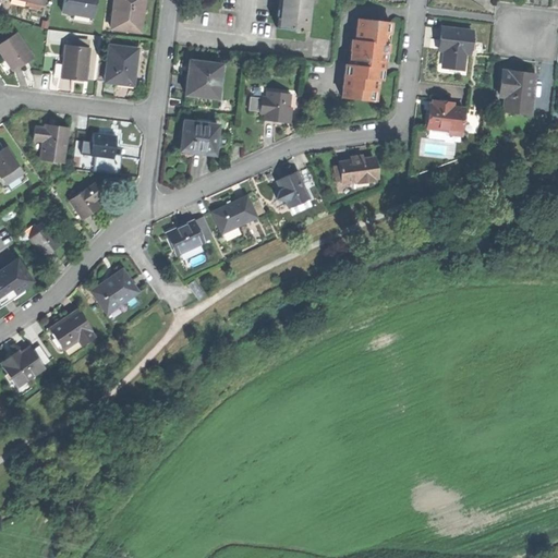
[(63,0),(62,11),(93,17),(96,0),(63,0)]
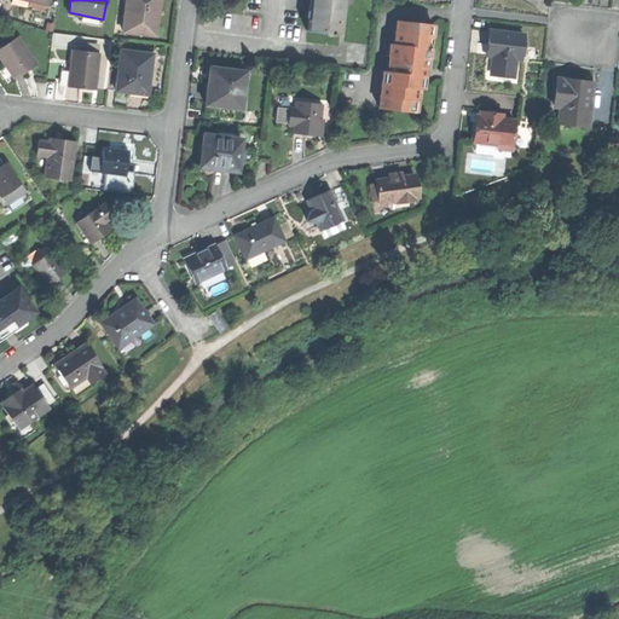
[(126,0),(123,32),(155,35),(158,0),(126,0)]
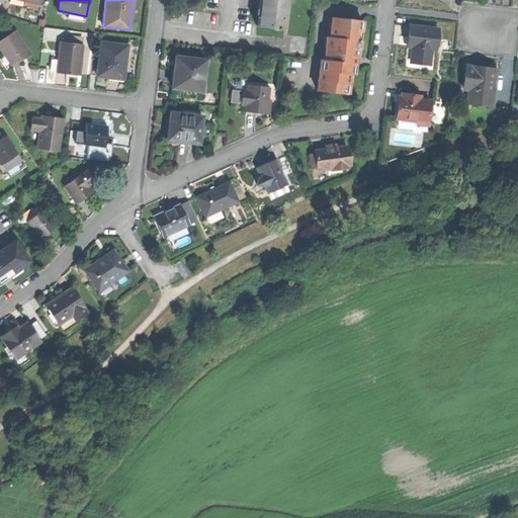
[(284,28),(286,0),(259,0),(257,25),(284,28)]
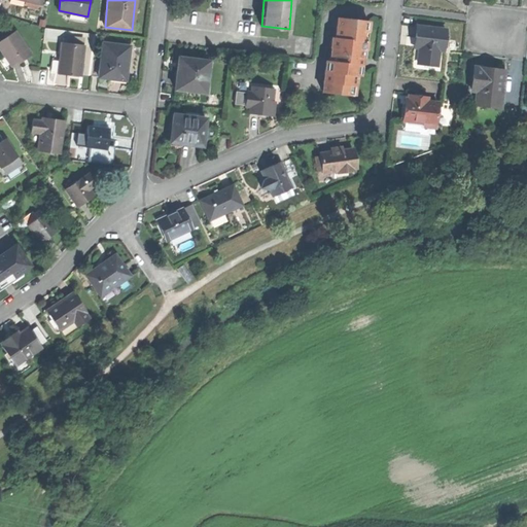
[(332,37),(330,63),(357,65),(357,58),(361,58),(363,42),(364,31),(367,32),(369,21),(338,18),(336,37),(332,37)]
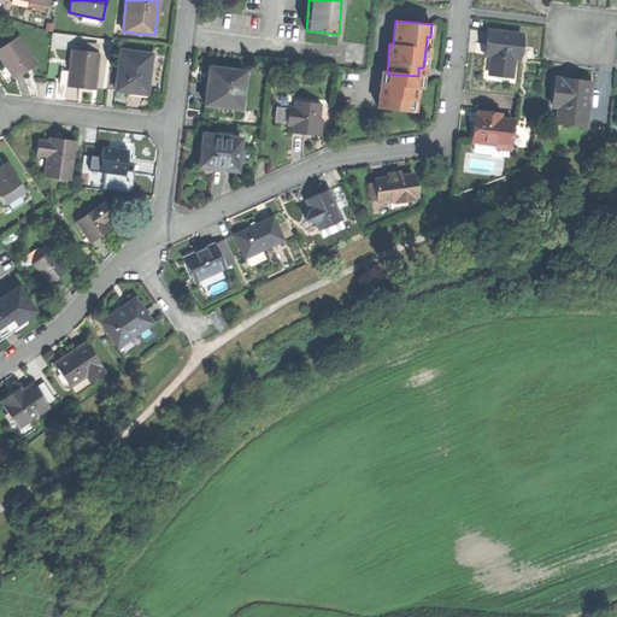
[(489,75),(512,77),(513,59),(519,60),(522,35),(488,31),(487,43),(492,45),(491,56),(489,75)]
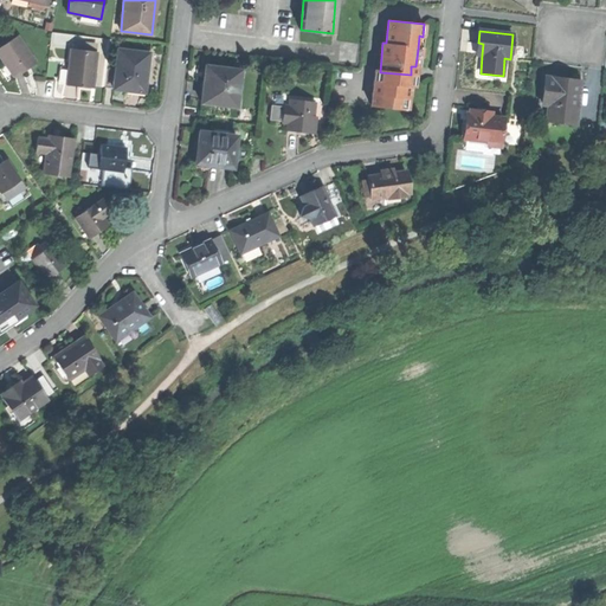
[(0,56),(7,66),(14,77),(36,63),(17,37),(0,47),(0,56)]
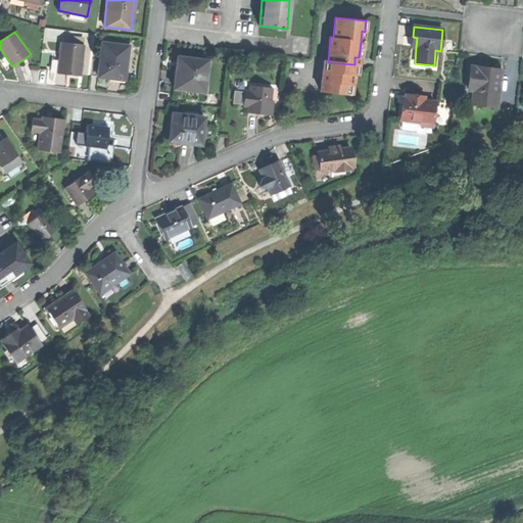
[(70,75),(80,76),(83,45),(61,43),(58,74),(70,75)]
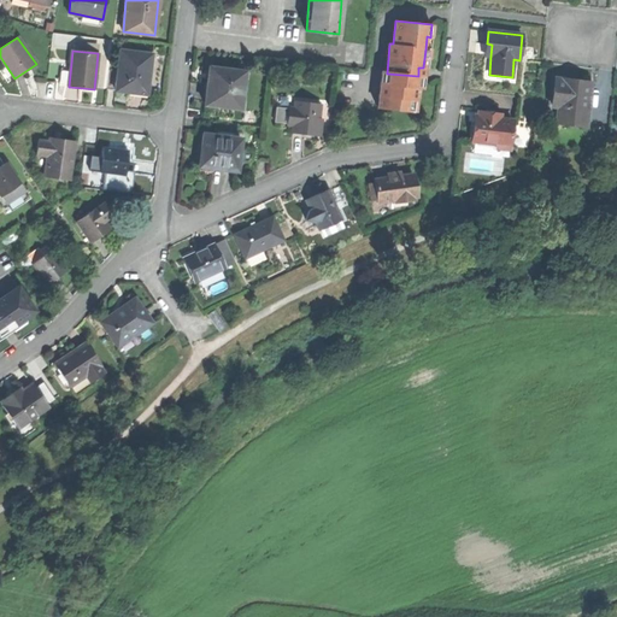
[(131,93),(147,95),(152,54),(121,51),(116,90),(131,93)]
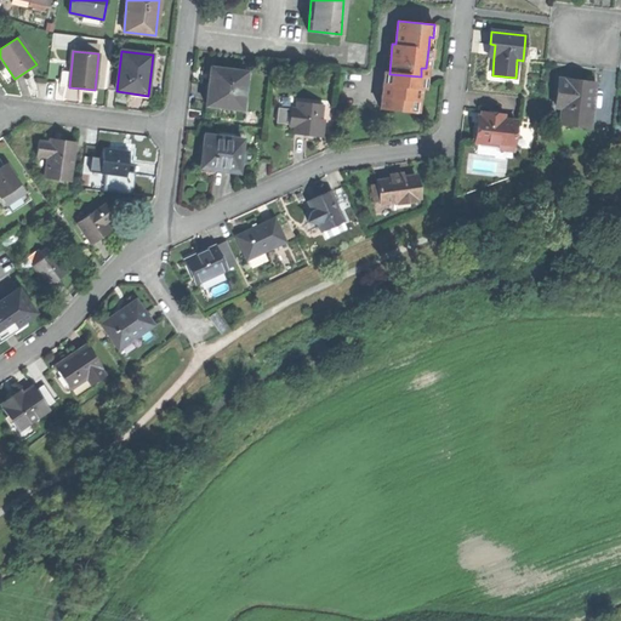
[(208,104),(243,108),(245,95),(243,95),(245,72),(211,67),(210,85),(208,104)]
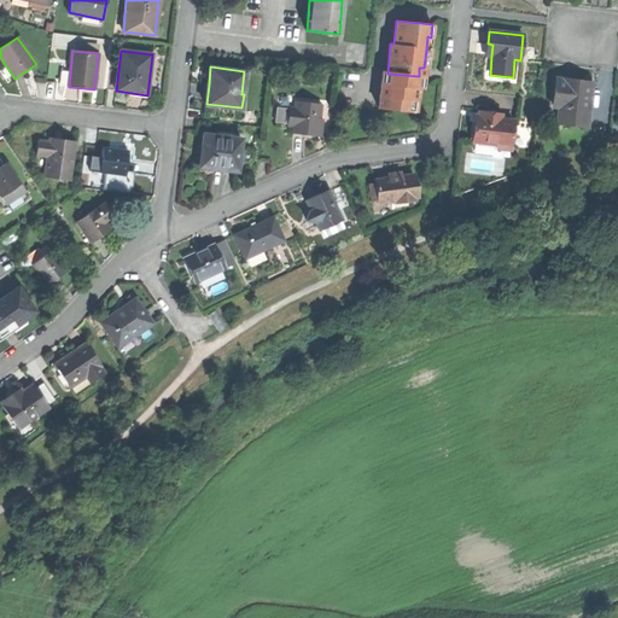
[(388,74),(382,73),(379,109),(412,111),(413,100),(417,101),(419,76),(388,74)]
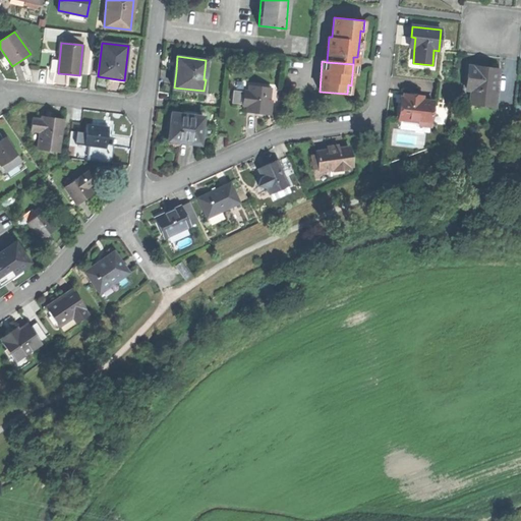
[(482,67),(469,66),(466,89),(471,89),(469,103),(494,106),(499,69),(482,67)]
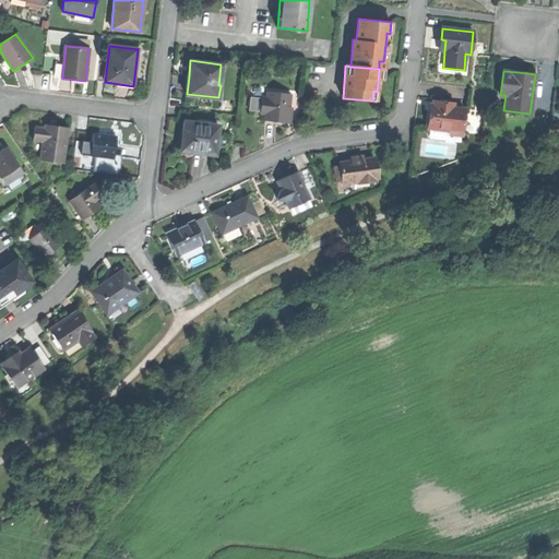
[(265,114),(264,120),(276,121),(286,122),(289,95),(268,92),(266,99),(261,98),(261,99),(260,111),(260,114),(265,114)]
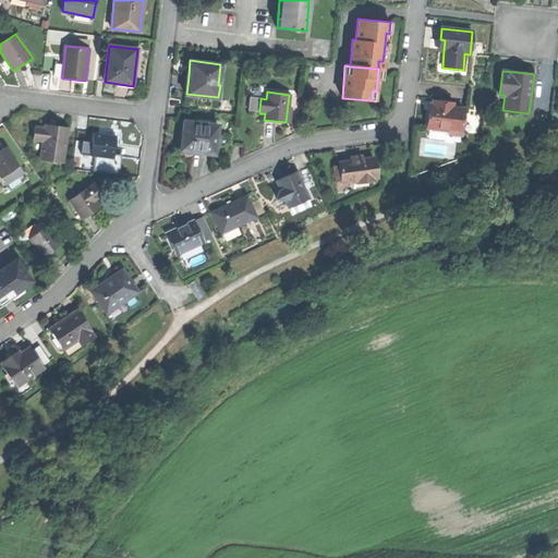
[(247,110),(259,111),(261,99),(250,97),(247,110)]
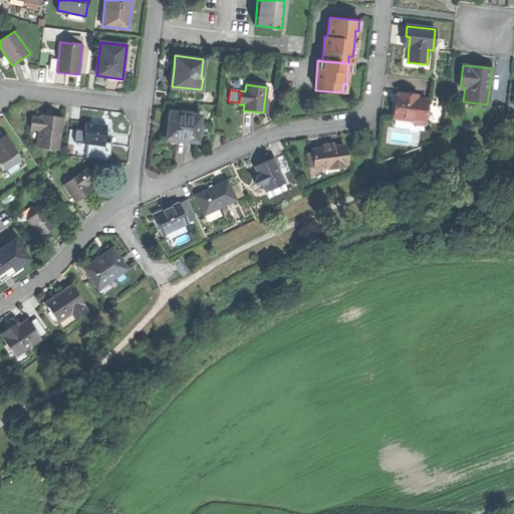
[(399,96),(397,96),(395,107),(394,117),(399,118),(426,121),(428,100),(418,98),(418,95),(407,94),(407,97),(399,96)]
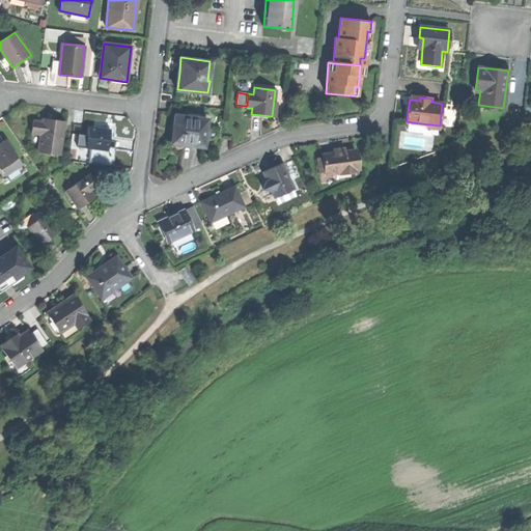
[(174,128),(172,142),(204,146),(208,118),(176,114),(174,128)]
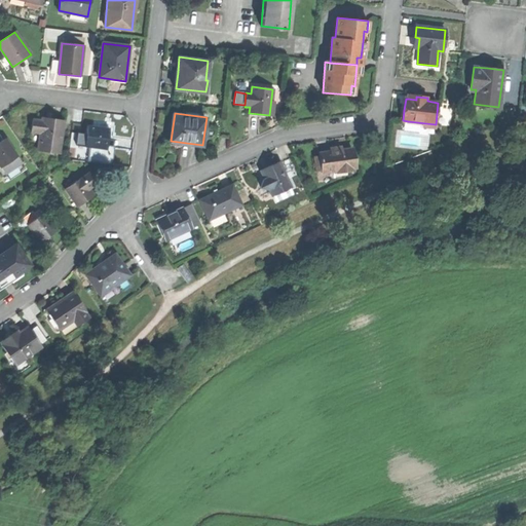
[(37,151),(60,154),(64,120),(50,119),(42,117),(41,120),(33,119),(31,133),(39,135),(37,151)]
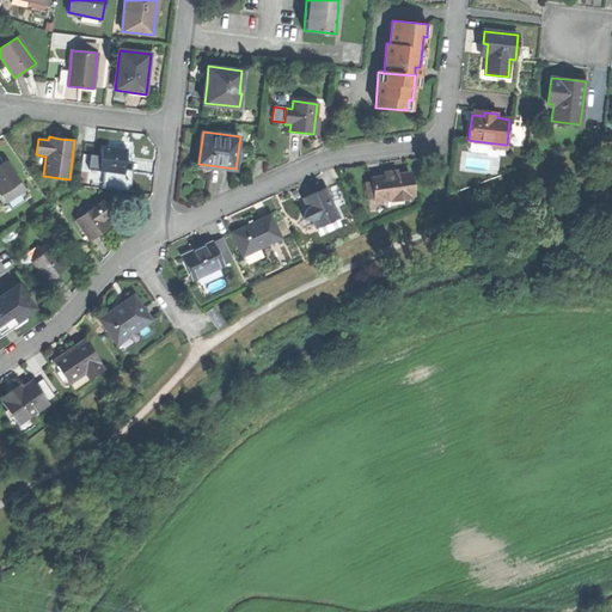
[(506,155),(507,145),(475,141),(472,152),(506,155)]
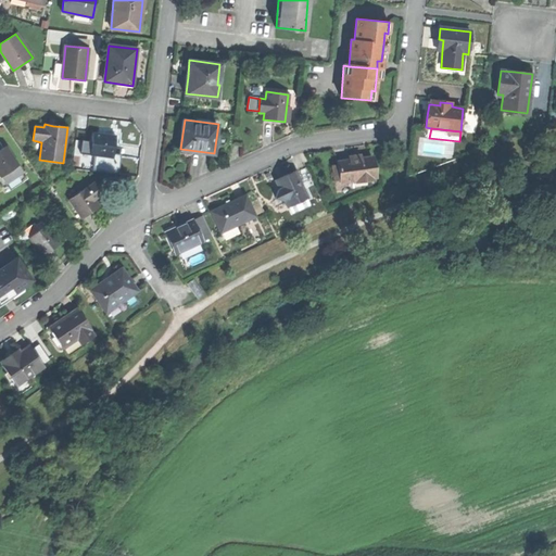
[(95,155),(112,158),(113,154),(115,136),(103,135),(93,134),(92,142),(90,154),(95,155)]
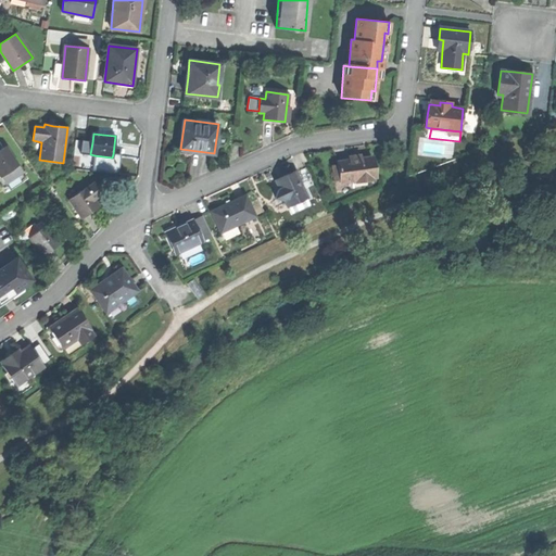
[(80,153),(90,154),(92,142),(81,141),(80,153)]
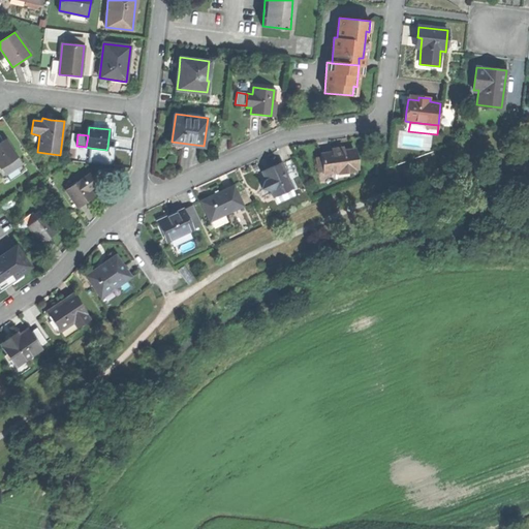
[(18,157),(5,139),(0,143),(0,166),(1,168),(18,157)]
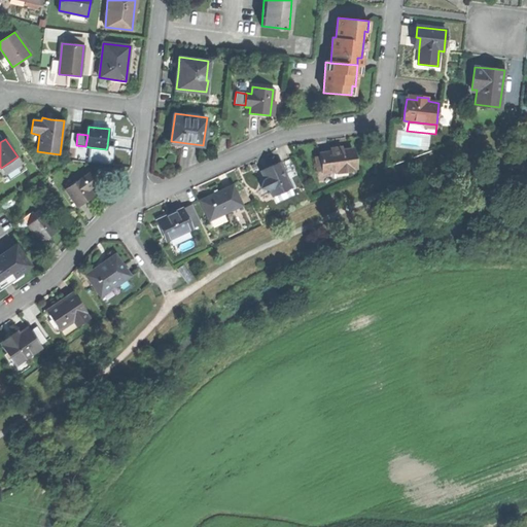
[(114,147),(107,146),(106,149),(90,147),(88,162),(112,165),(114,147)]
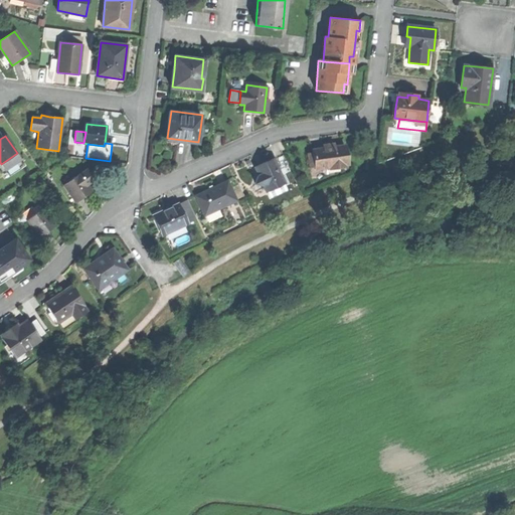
[(315,167),(316,169),(348,165),(346,147),(327,149),(314,150),(314,153),(315,167)]
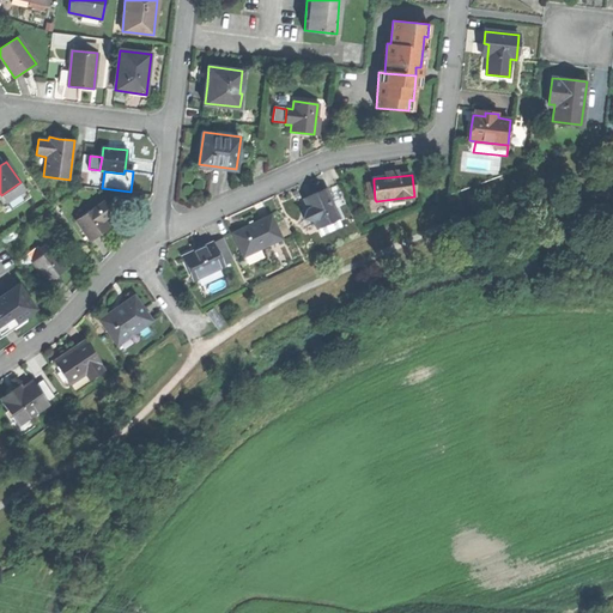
[(28,192),(20,182),(1,195),(8,205),(28,192)]
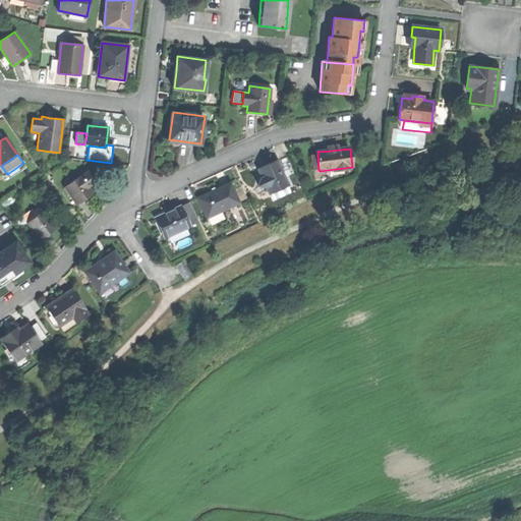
[(287,186),(288,185),(277,160),(268,165),(257,169),(262,177),(267,187),(270,194),(271,193),(287,186)]
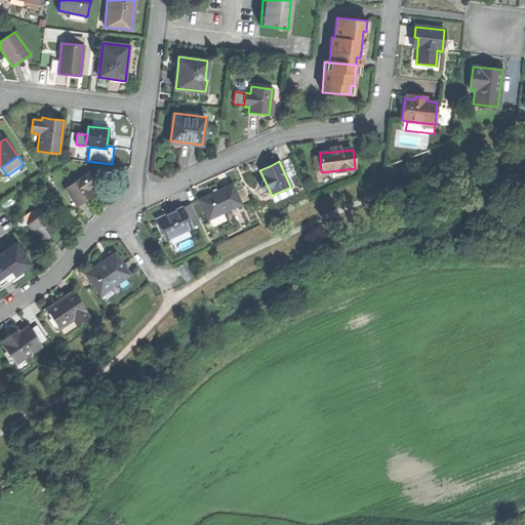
[(93,196),(88,189),(95,185),(87,173),(65,190),(76,207),(87,200),(93,196)]
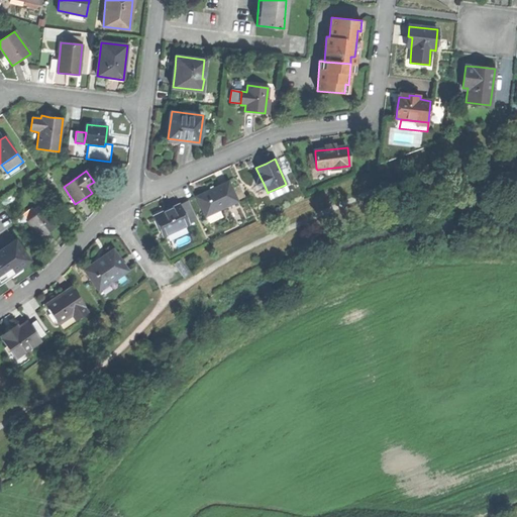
[(263,187),(265,186),(260,176),(259,177),(255,184),(263,187)]
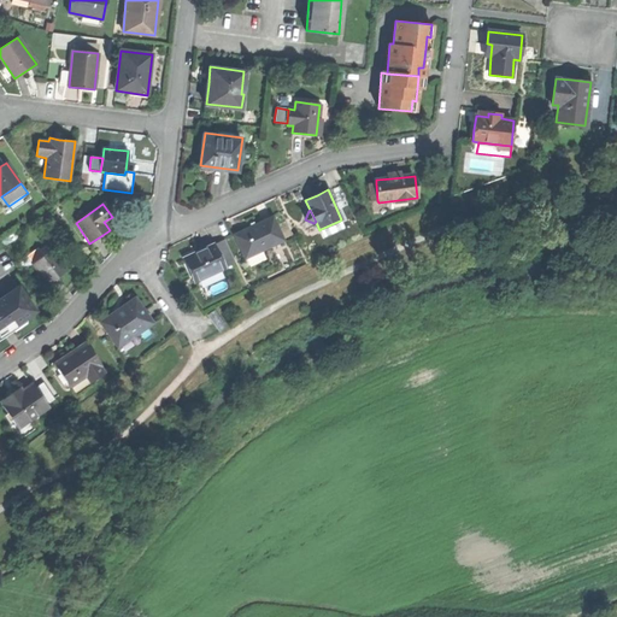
[(252,227),(235,234),(246,258),(264,250),(285,241),(274,216),(252,227)]
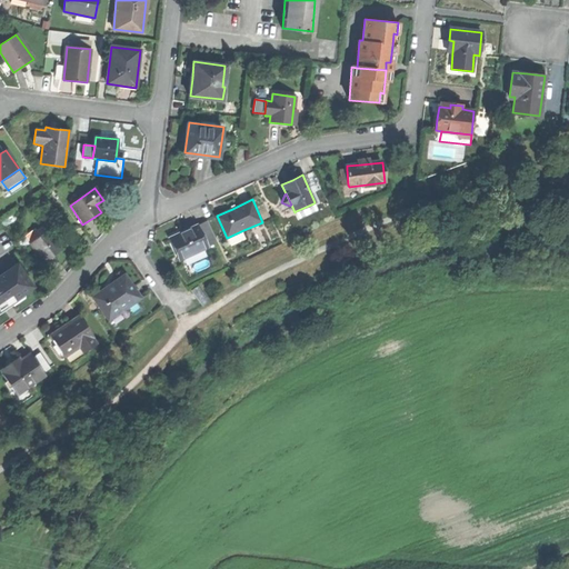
[(317,210),(313,203),(296,211),(299,219),(317,210)]
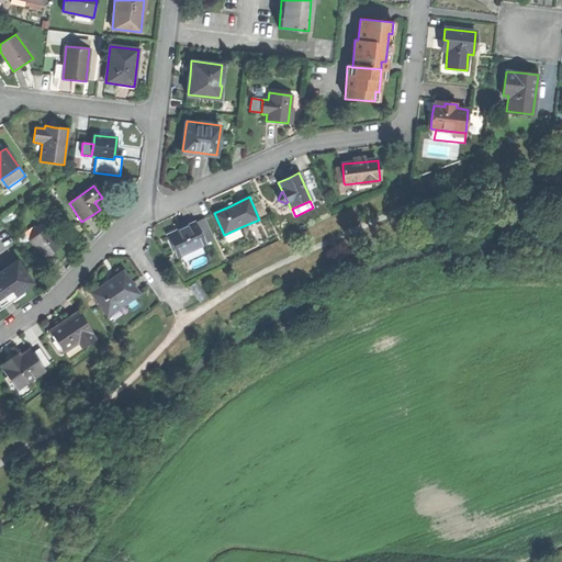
[(206,217),(197,222),(205,240),(214,236),(206,217)]
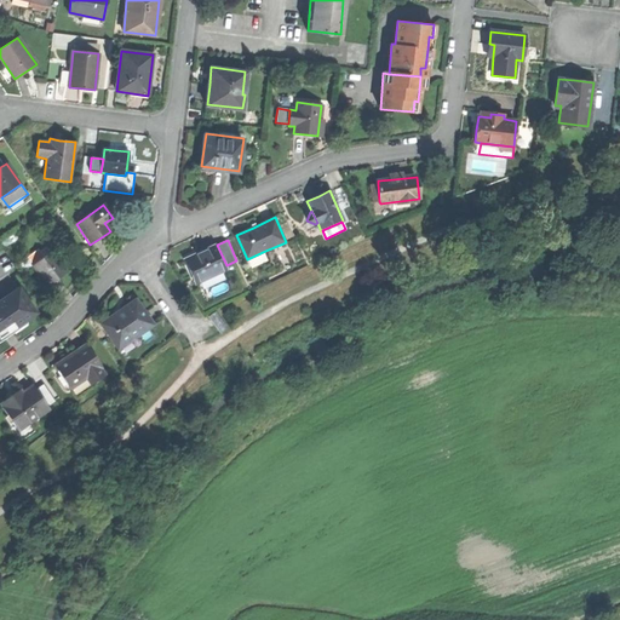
[(202,252),(185,260),(196,283),(200,281),(224,270),(228,269),(227,265),(217,245),(202,252)]
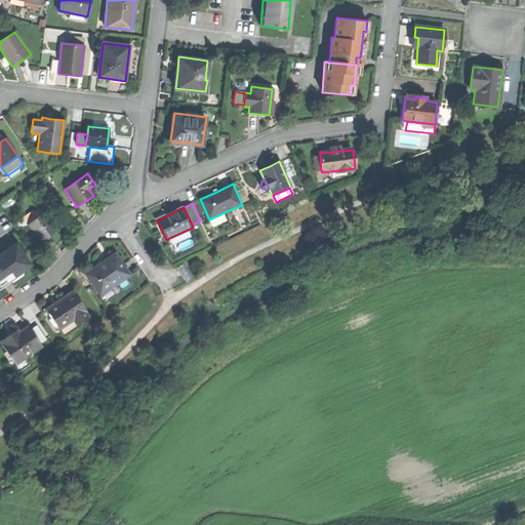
[(28,225),(41,241),(49,234),(56,229),(43,212),(28,225)]
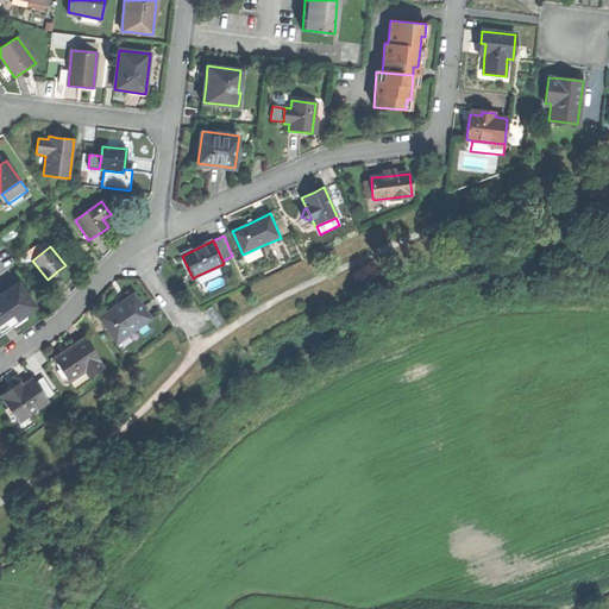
[(264,253),(261,246),(243,255),(246,262),(264,253)]
